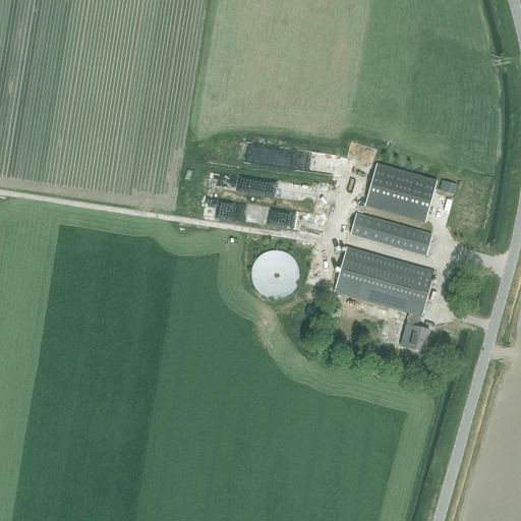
[(377,165),(367,199),(426,216),(437,181),(380,165),(377,165)]
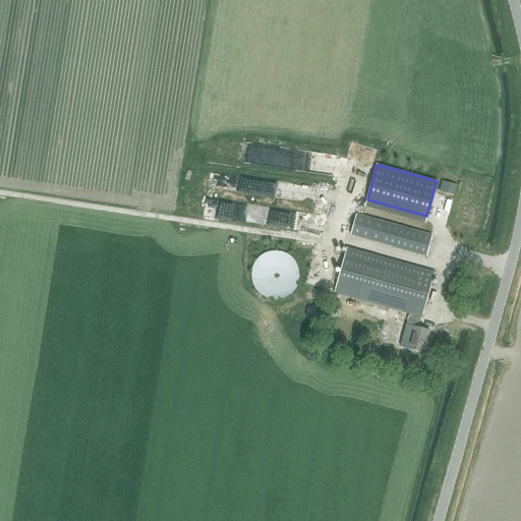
[(439,191),(454,195),(456,186),(442,182),(439,191)]
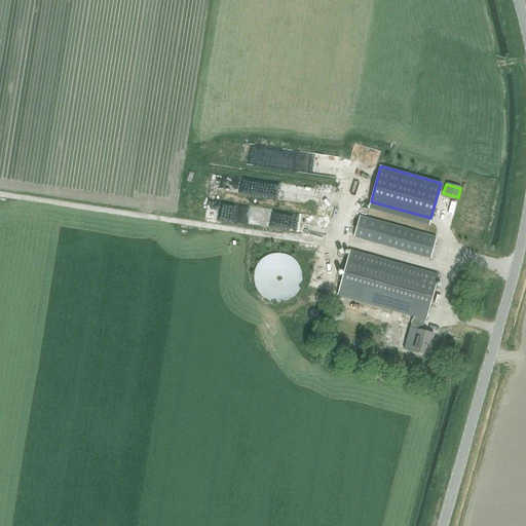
[(429,259),(429,258),(436,236),(360,216),(353,237),(429,259)]
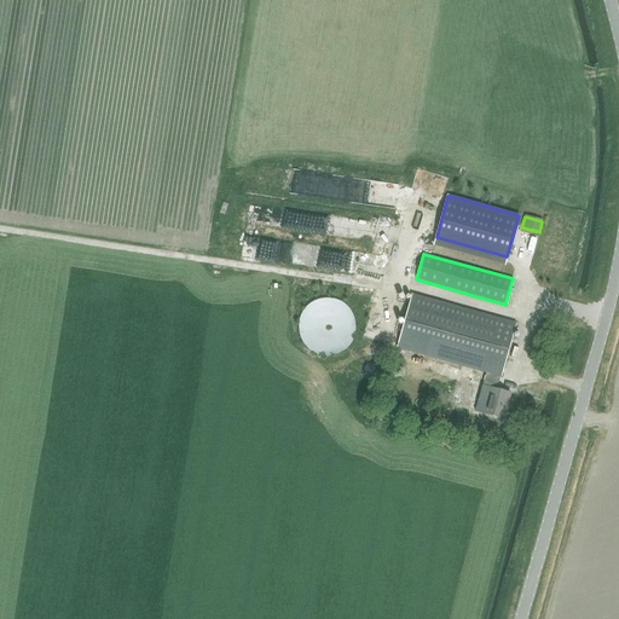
[(478,370),(486,372),(501,377),(516,323),(439,302),(412,294),(397,346),(422,354),(478,370)]
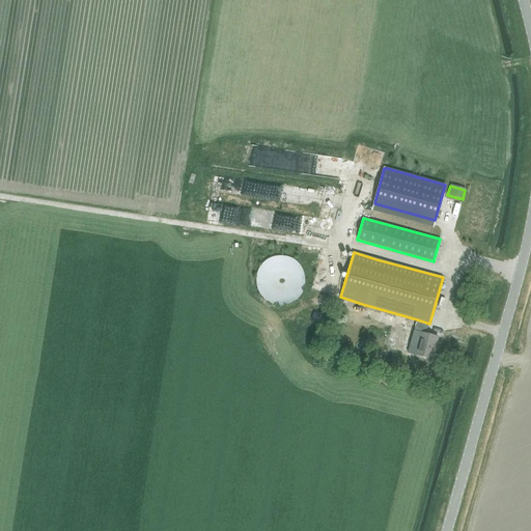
[(301,266),(292,259),(286,257),(282,256),(279,257),(278,257),(273,258),(271,259),(268,260),(267,261),(264,263),(261,268),(259,271),(259,273),(258,275),(258,278),(258,281),(258,284),(259,288),(260,294),(263,297),(266,299),(268,301),(273,304),(278,305),(286,305),(290,303),(295,302),(297,300),(301,298),(303,294),(306,288),(306,282),(306,275),(304,271),(301,266)]
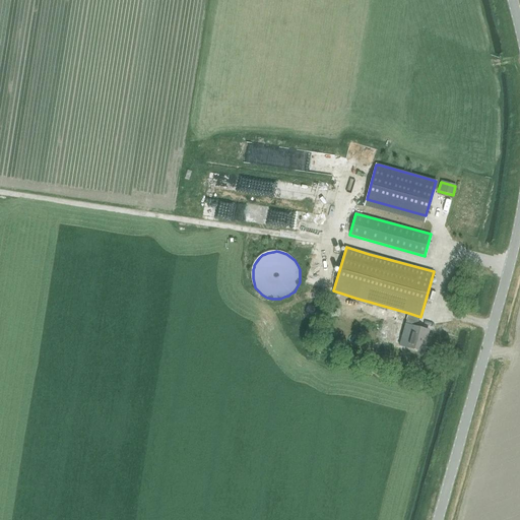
[(420,317),(408,313),(404,324),(412,326),(406,347),(423,352),(429,330),(417,327),(420,317)]
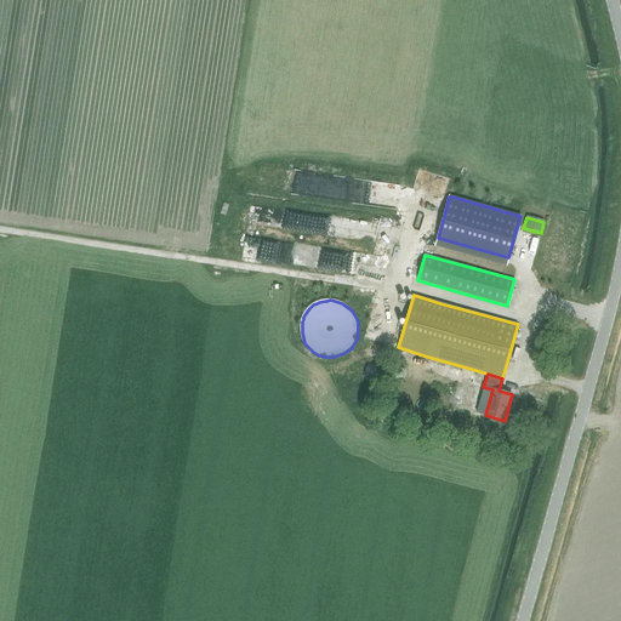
All buildings are outlined.
